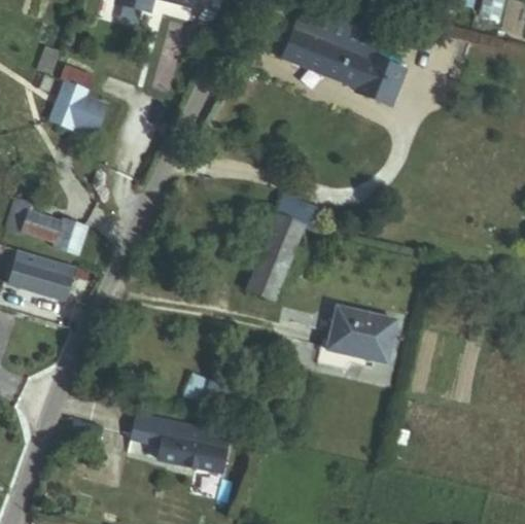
[(118,0),(117,6),(153,15),(158,0),(162,0),(197,9),(198,0),(118,0)]
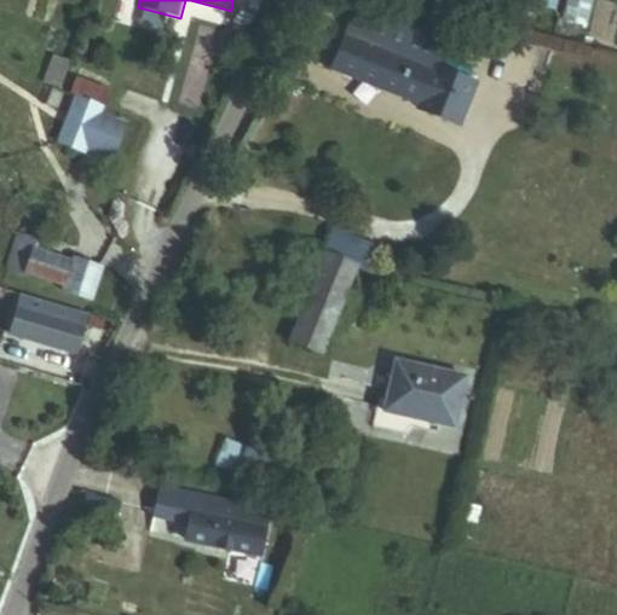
[(568,0),(564,18),(587,23),(592,0),(568,0)]
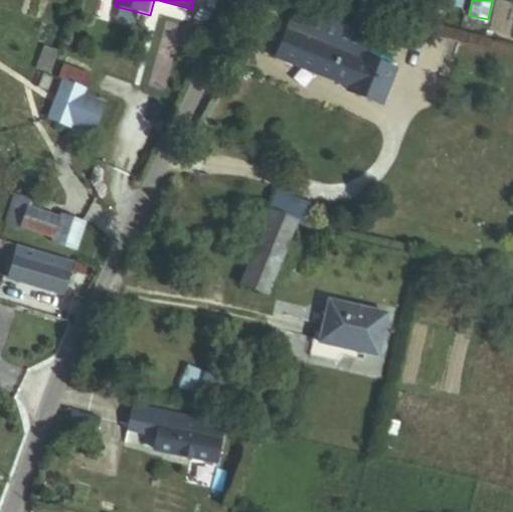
[(195,17),(206,23),(215,4),(208,1),(205,6),(202,5),(195,17)]
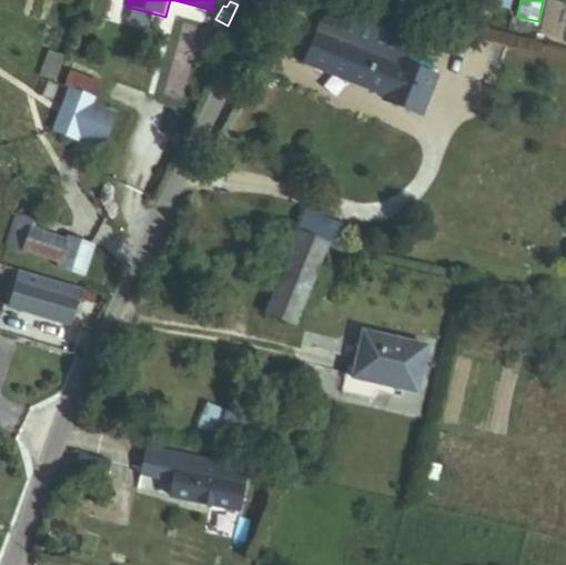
[(305,62),(384,97),(397,67),(410,40),(330,6),(305,62)]
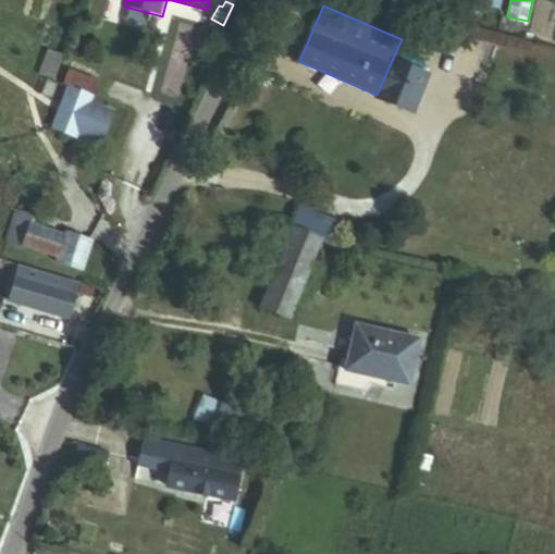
[(62,54),(46,49),(37,75),(53,81),(62,54)]
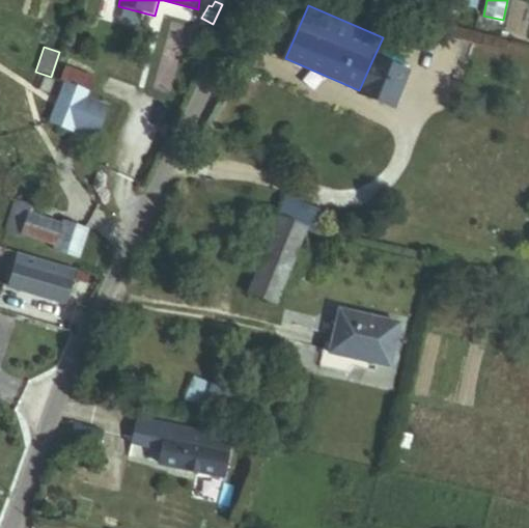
[(93,74),(95,68),(72,58),(68,66),(65,65),(59,80),(63,82),(86,92),(89,93),(96,75),(93,74)]
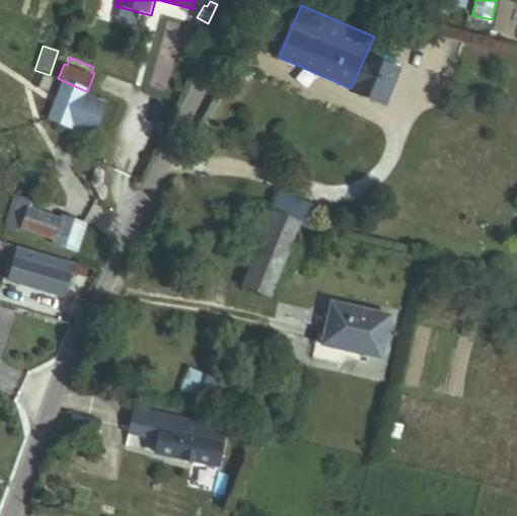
[(377,67),(363,61),(351,88),(365,94),(377,67)]
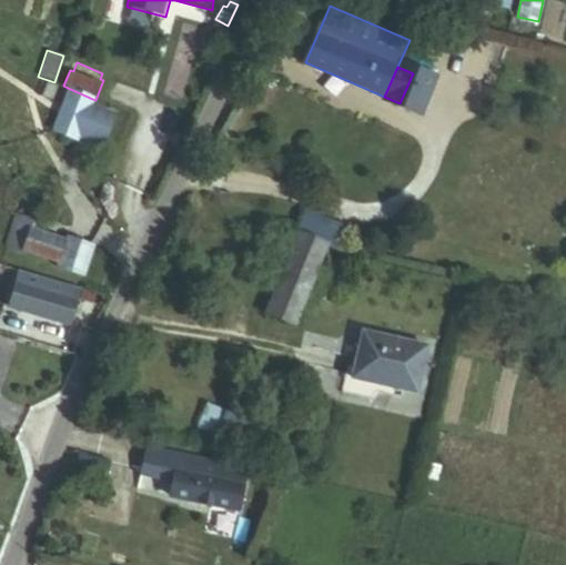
[(92,99),(68,88),(50,129),(76,139),(78,134),(101,144),(113,114),(90,104),(92,99)]
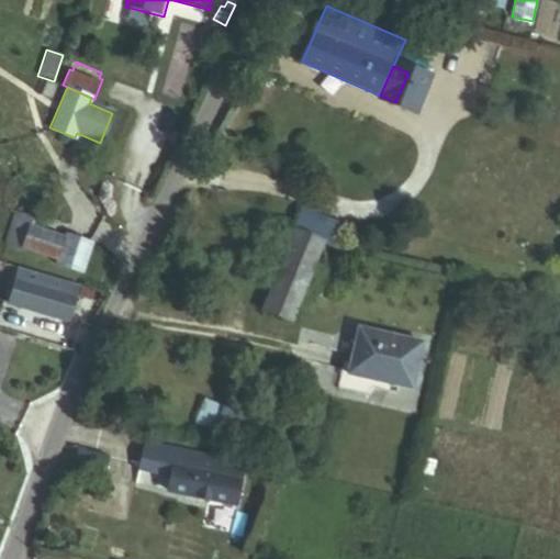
[(324,239),(336,244),(346,219),(308,202),(297,228),(324,239)]
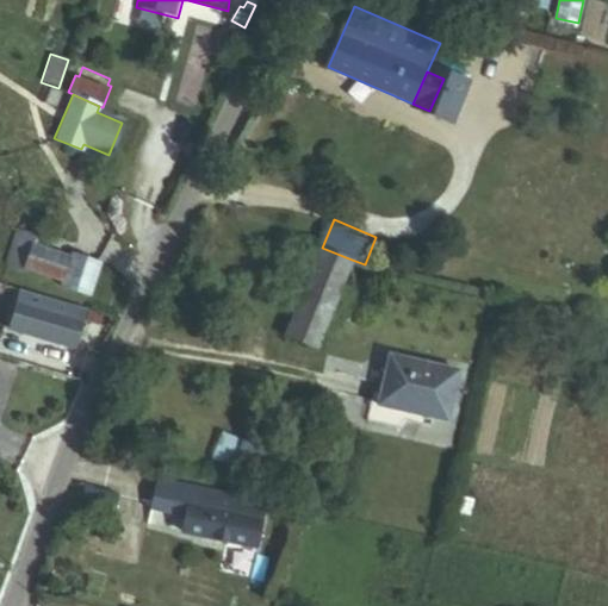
[(62,287),(91,297),(103,263),(70,251),(69,255),(36,244),(38,236),(19,229),(7,263),(63,283),(62,287)]
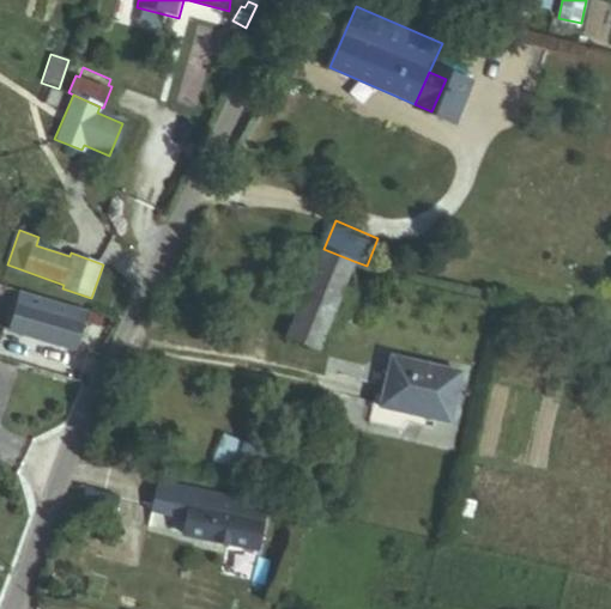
[(288,338),(318,349),(354,261),(324,249),(288,338)]
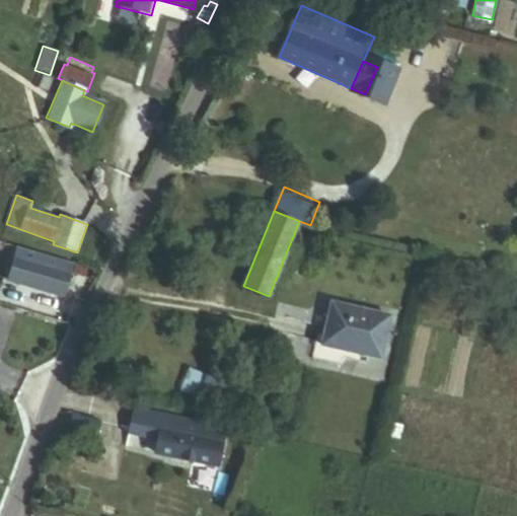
[(7,279),(67,296),(77,263),(17,245),(7,279)]
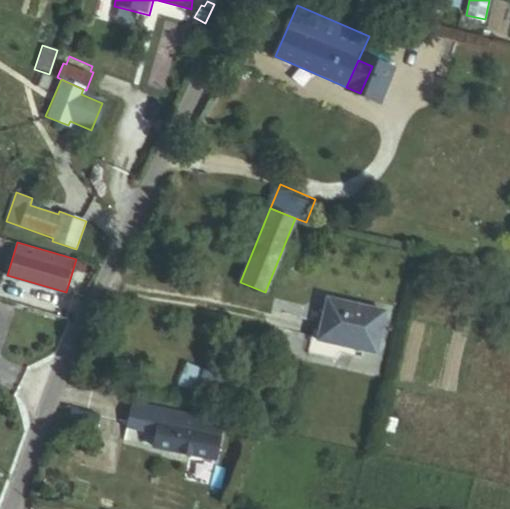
[(319,338),(375,352),(384,310),(329,297),(319,338)]
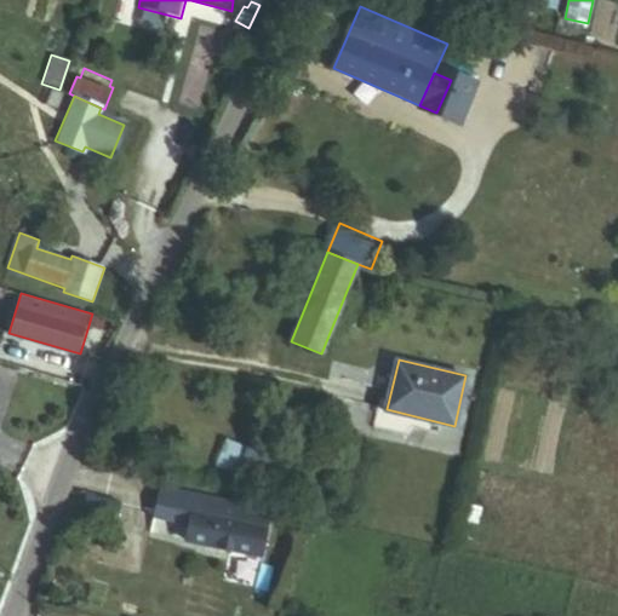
[(217,462),(235,471),(246,448),(228,439),(217,462)]
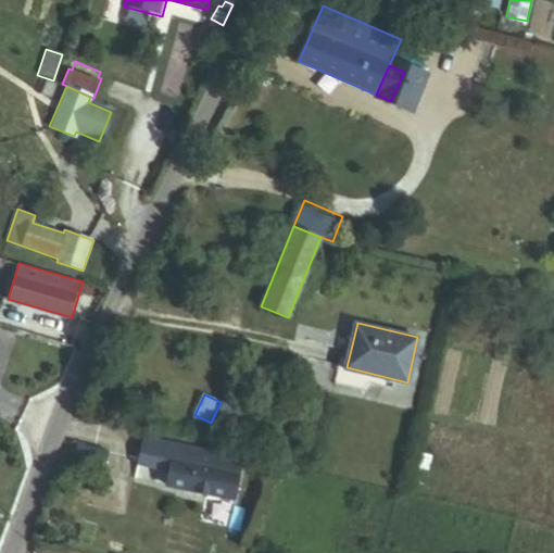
[(238,436),(248,415),(221,402),(211,423),(238,436)]
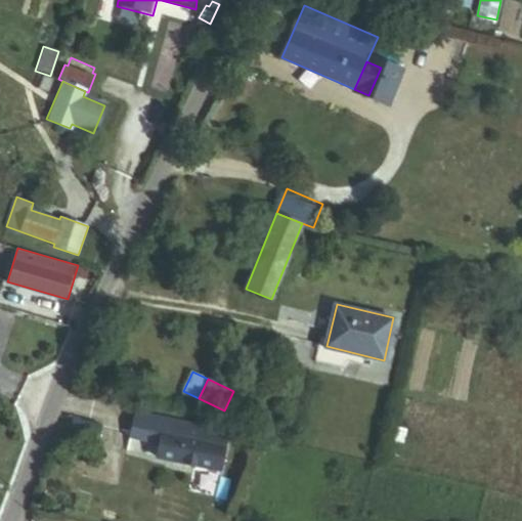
[(157,458),(221,471),(226,446),(220,445),(221,437),(204,433),(205,427),(139,413),(136,429),(162,434),(157,458)]
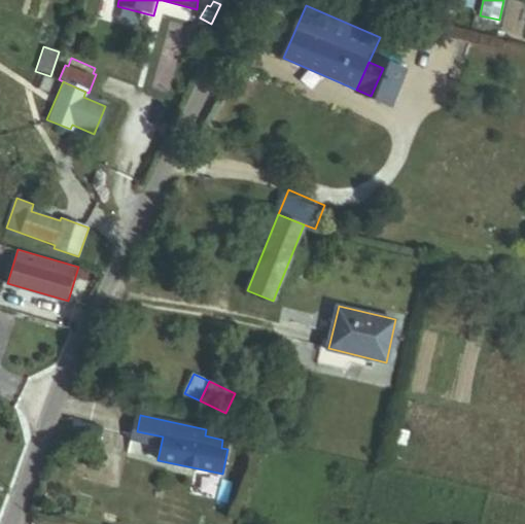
[(65,430),(78,435),(85,422),(71,419),(65,430)]
